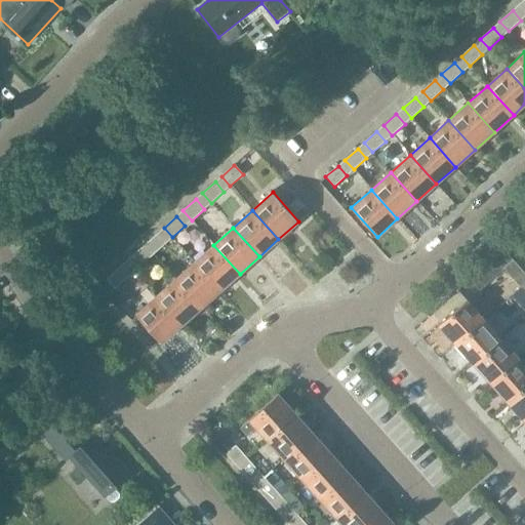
[(157,234),(145,245),(153,254),(165,243),(157,234)]
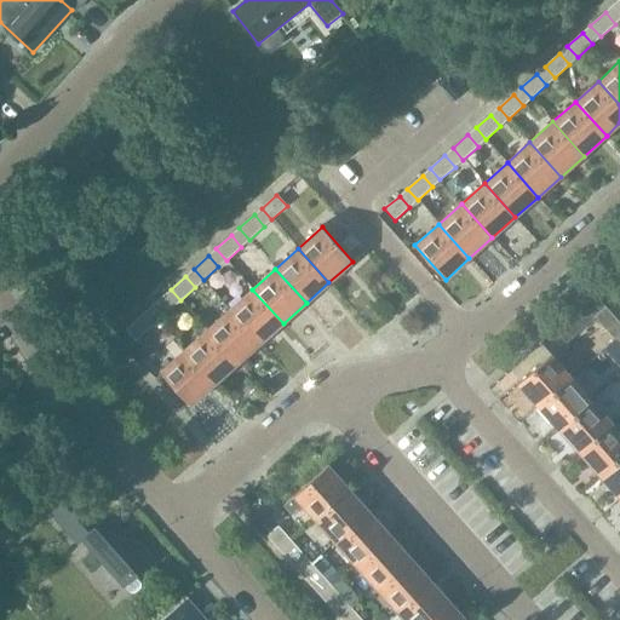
[(229,309),(260,344),(283,323),(252,290),(229,309)]
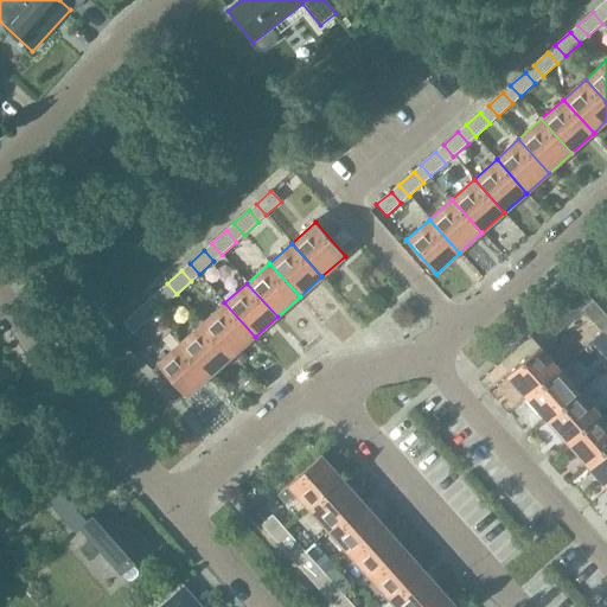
[(589,300),(579,287),(541,321),(551,334),(589,300)]
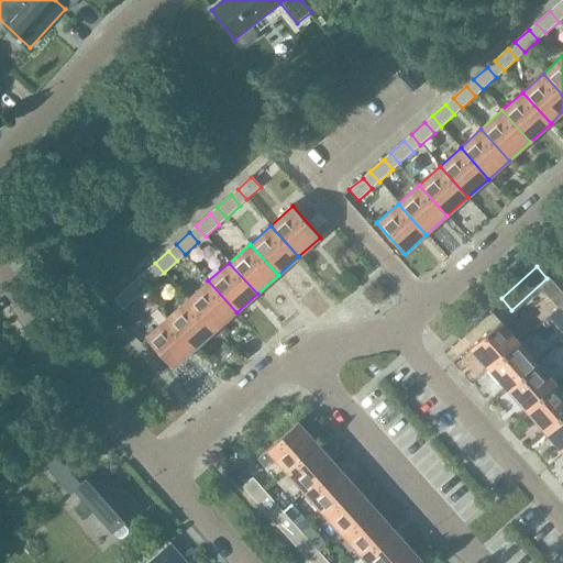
[(148,269),(134,282),(143,291),(157,279),(148,269)]
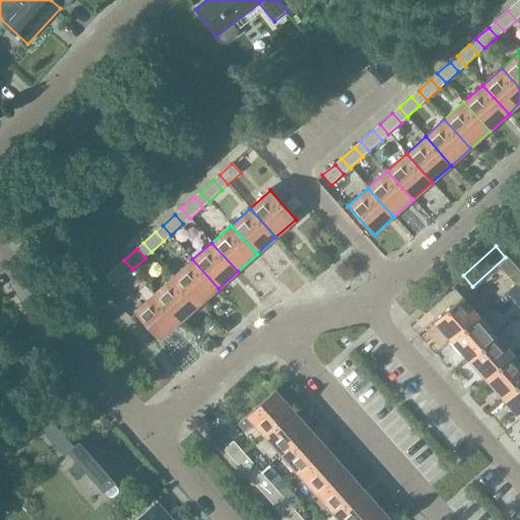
[(519,270),(508,258),(499,266),(510,278),(519,270)]
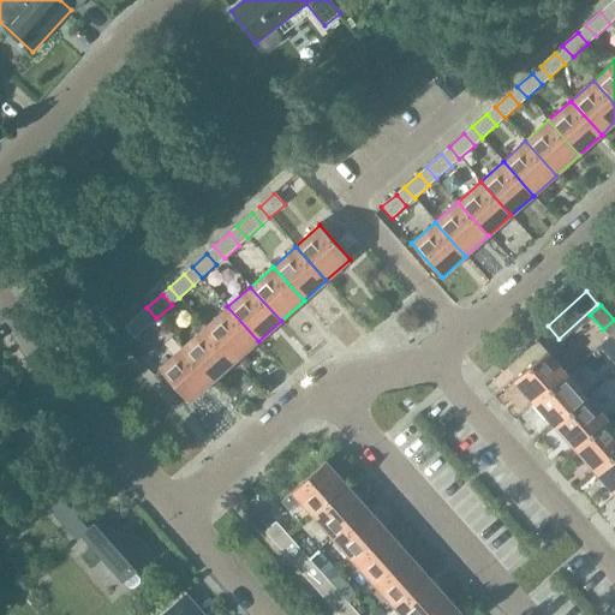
[(206,327),(236,362),(258,341),(227,306),(206,327)]
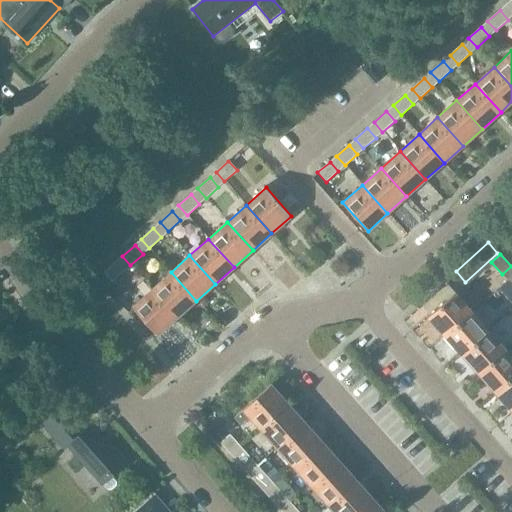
[(116,261),(103,272),(112,282),(124,271),(116,261)]
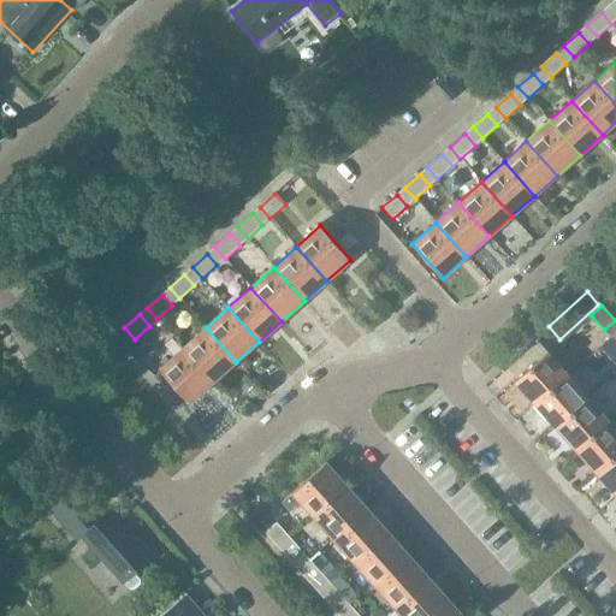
[(183,348),(213,381),(236,362),(206,327),(183,348)]
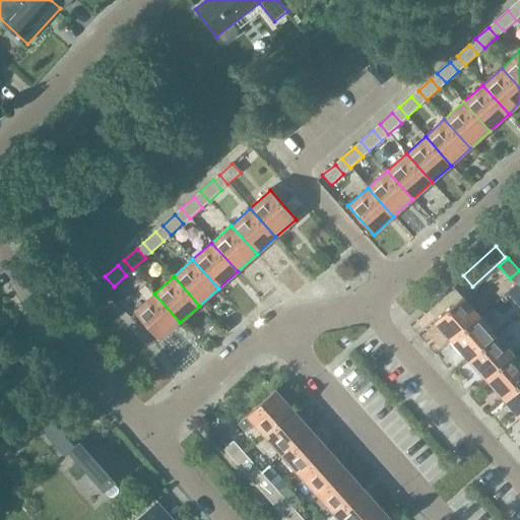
[(180,322),(154,294),(134,312),(159,340),(180,322)]
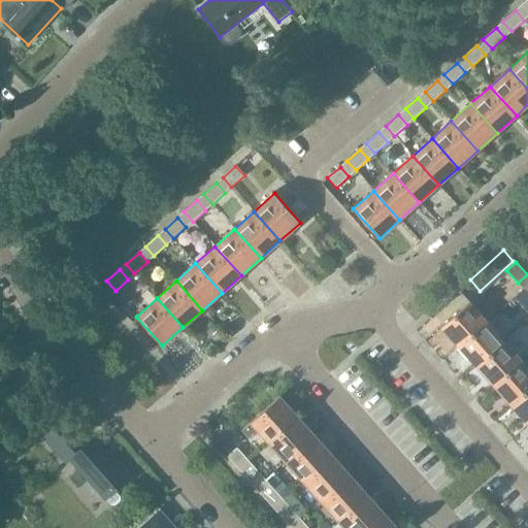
[(458,348),(488,322),(469,301),(440,327),(458,348)]
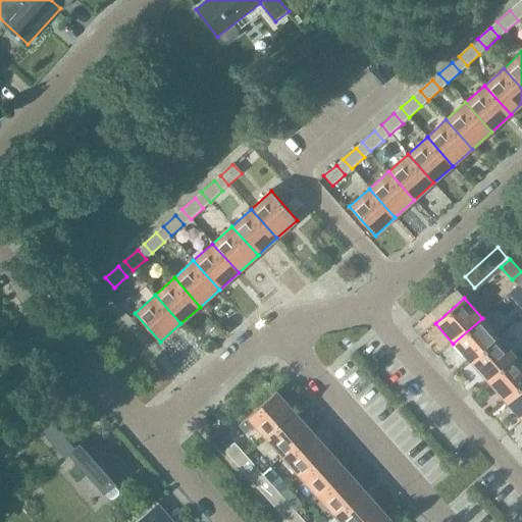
[(470,363),(500,336),(482,318),(453,344),(470,363)]
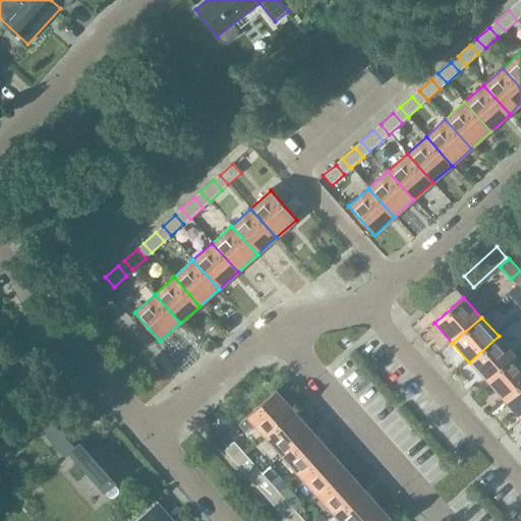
[(486,382),(515,355),(499,336),(469,362),(486,382)]
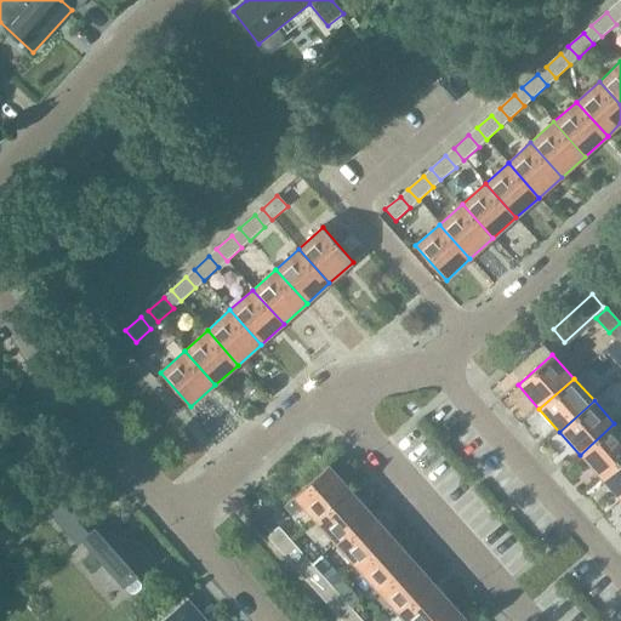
[(600,478),(620,459),(620,431),(614,423),(580,455),(600,478)]
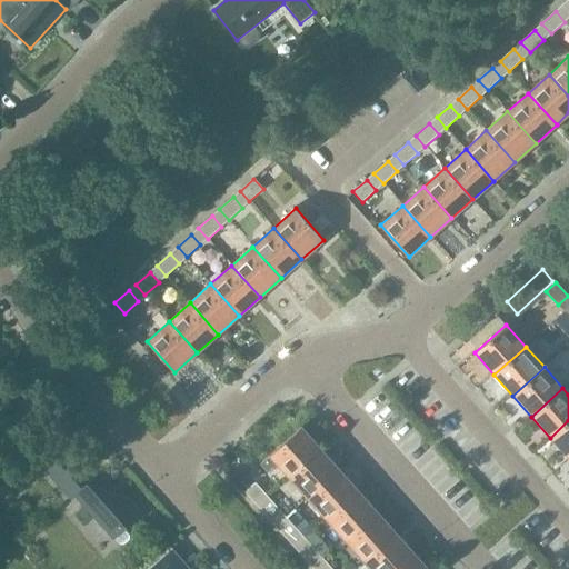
[(568,458),(568,457),(568,420),(550,438),(568,458)]
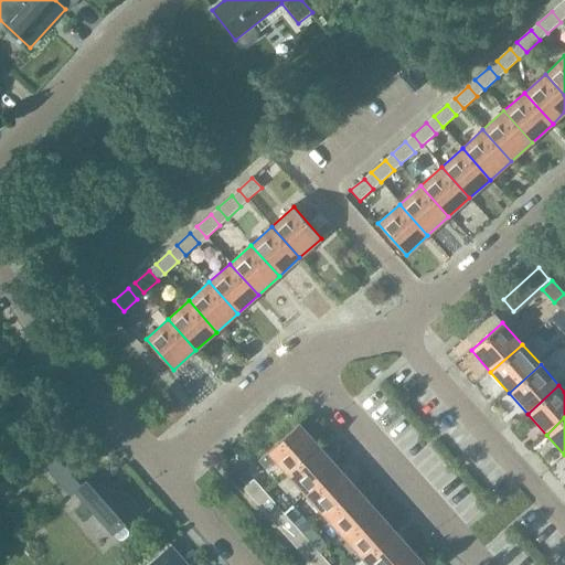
[(268,452),(258,461),(266,470),(276,461),(287,473),(319,446),(299,424),(268,452)]
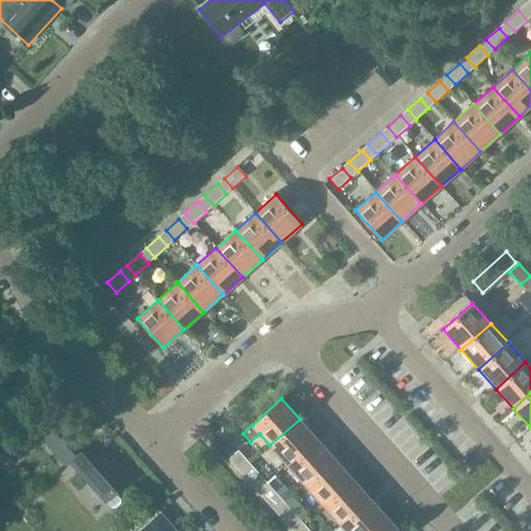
[(36,435),(43,443),(60,462),(64,457),(114,513),(139,491),(115,465),(117,463),(106,450),(104,452),(93,441),(88,446),(75,430),(76,429),(60,413),(43,428),(36,435)]
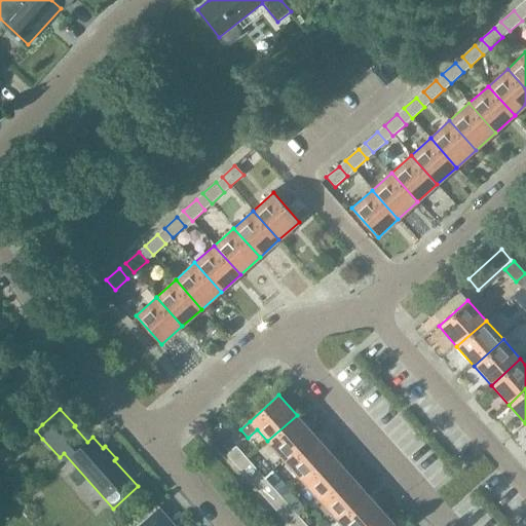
[(297,415),(267,441),(285,460),(313,435),(297,415)]
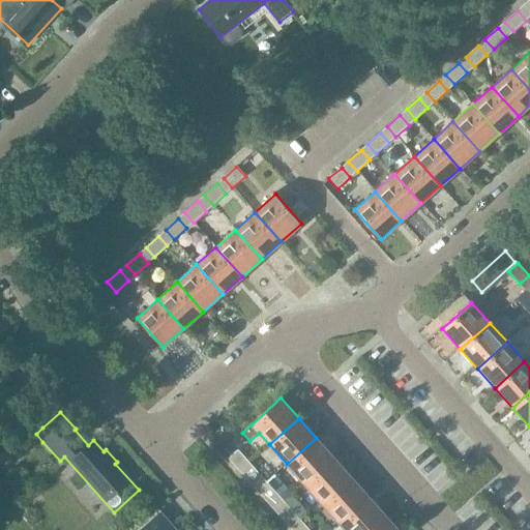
[(304,483),(333,457),(316,438),(287,464),(304,483)]
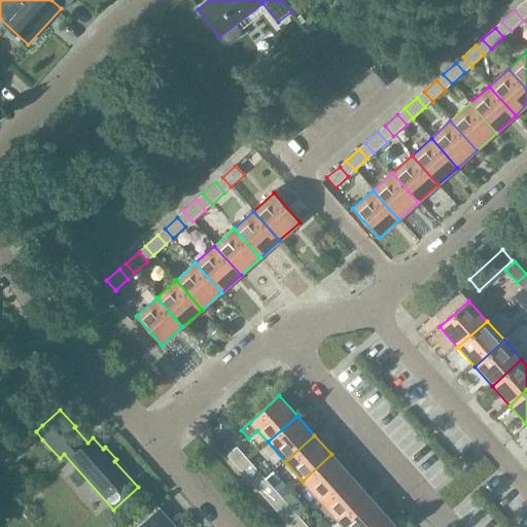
[(226,456),(238,468),(247,460),(236,447),(226,456)]
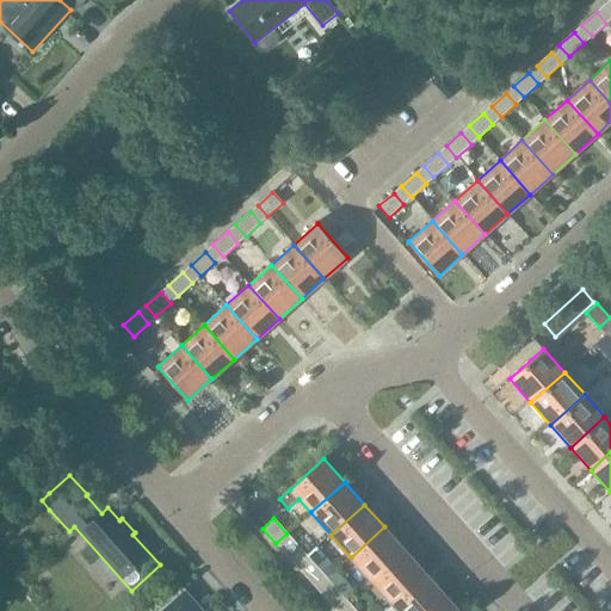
[(370,580),(405,549),(384,526),(351,557),(370,580)]
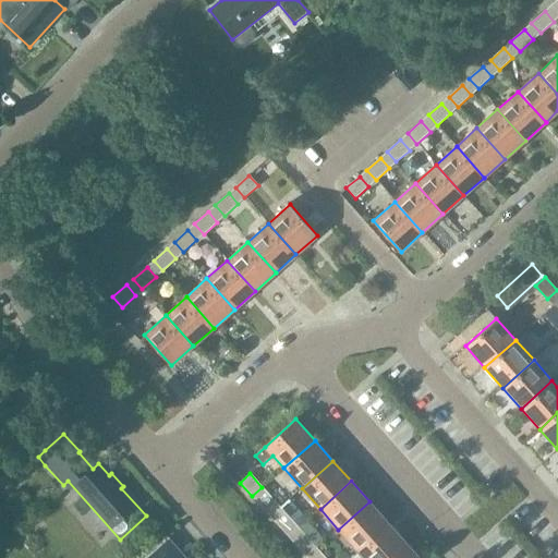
[(258,504),(270,517),(280,508),(268,494),(258,504)]
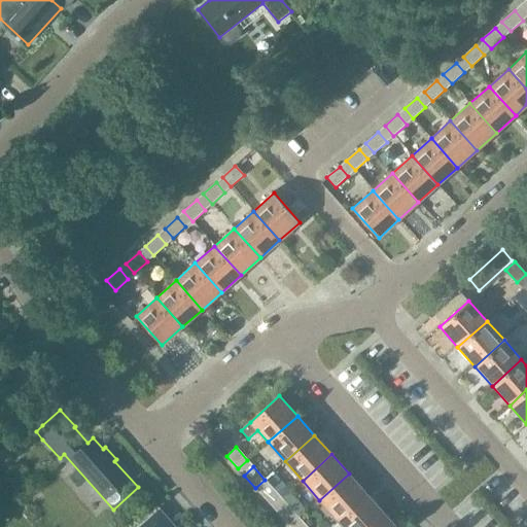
[(337,519),(366,493),(349,473),(319,500),(337,519)]
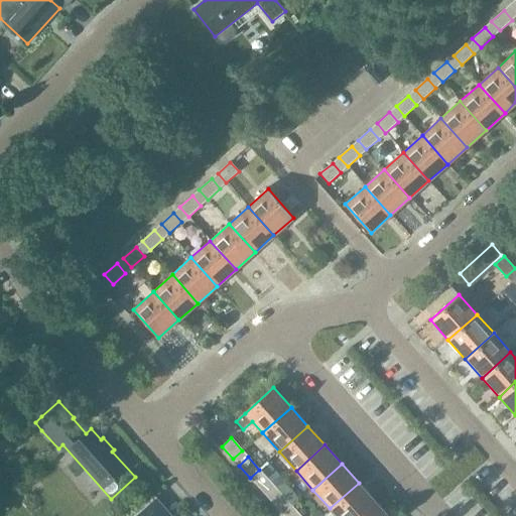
[(256,484),(267,497),(276,488),(265,476),(256,484)]
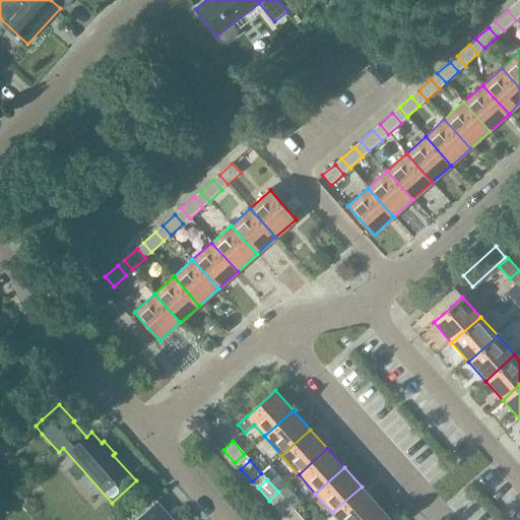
[(338,519),(362,519),(378,506),(362,486),(332,512),(338,519)]
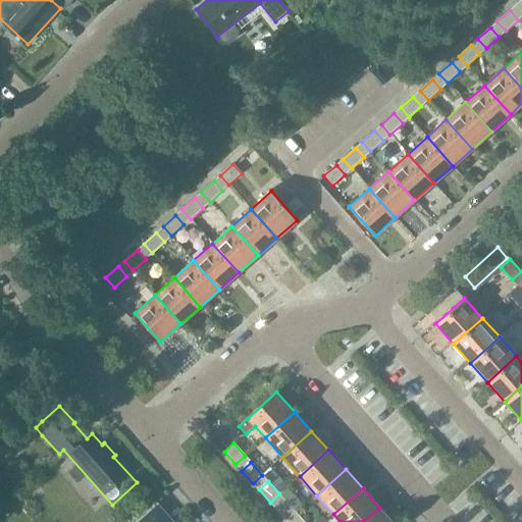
[(275,509),(286,521),(297,513),(285,501),(275,509)]
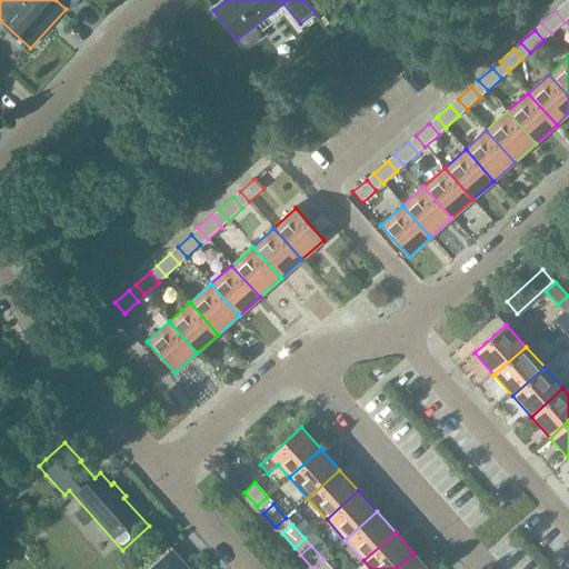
[(187,568),(171,551),(151,568),(187,568)]
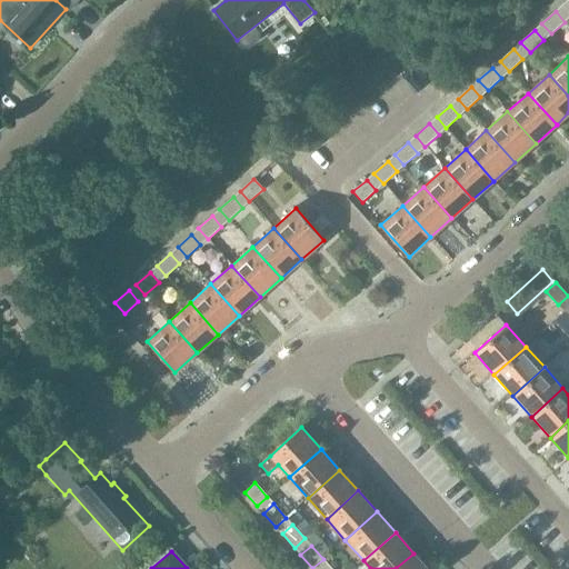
[(428,568),(413,553),(396,568),(428,568)]
